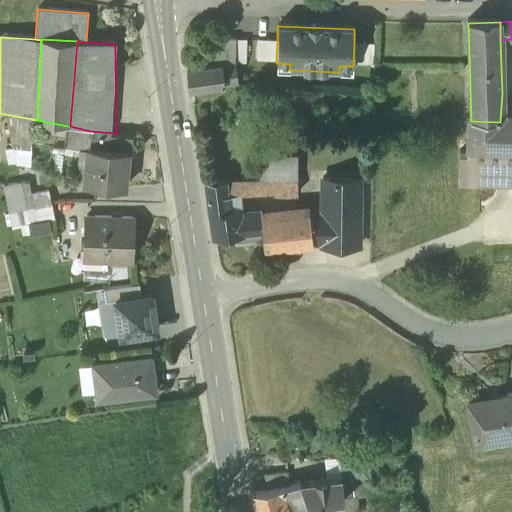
[(235,41),(215,41),(212,68),(235,65),(235,41)]
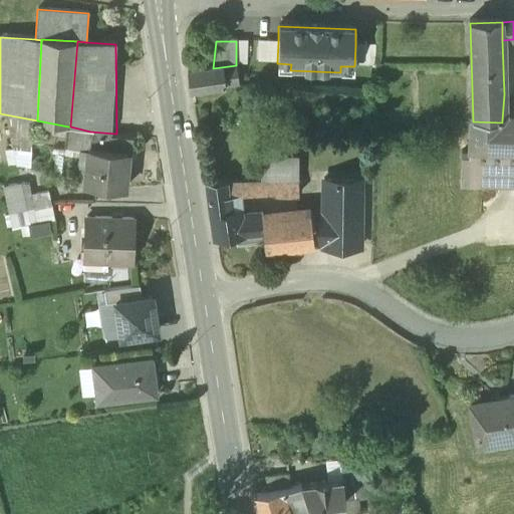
[(248,65),(248,41),(236,41),(236,65),(248,65)]
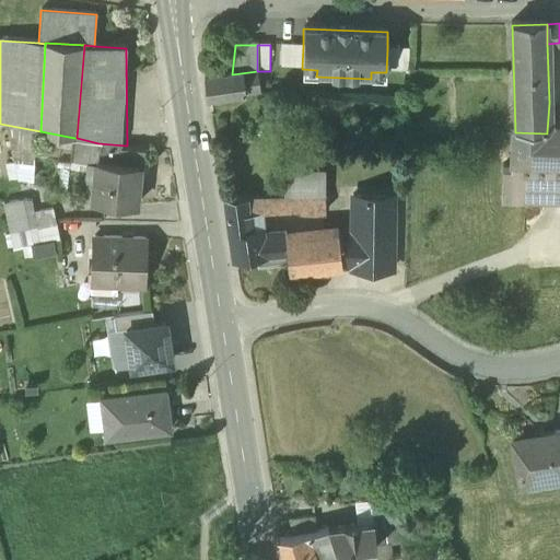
[(292,46),(281,46),(280,68),(291,68),(292,46)]
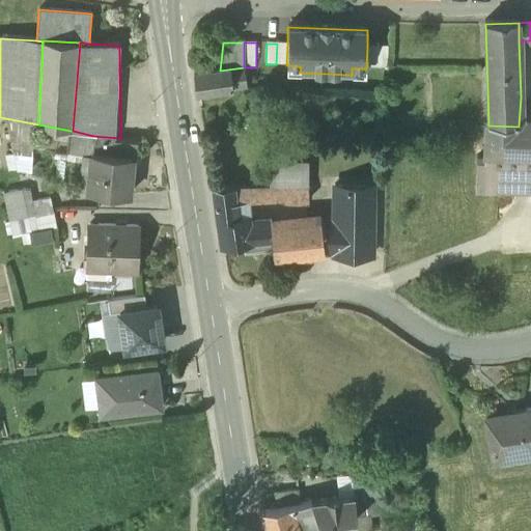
[(287,44),(277,44),(276,64),(286,65),(287,44)]
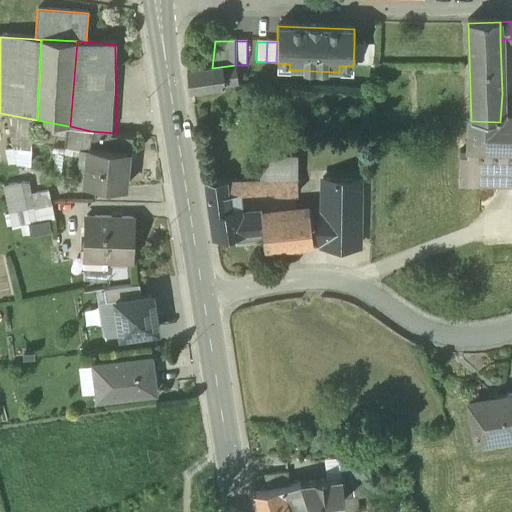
[(364,45),(354,45),(353,66),(363,66),(364,45)]
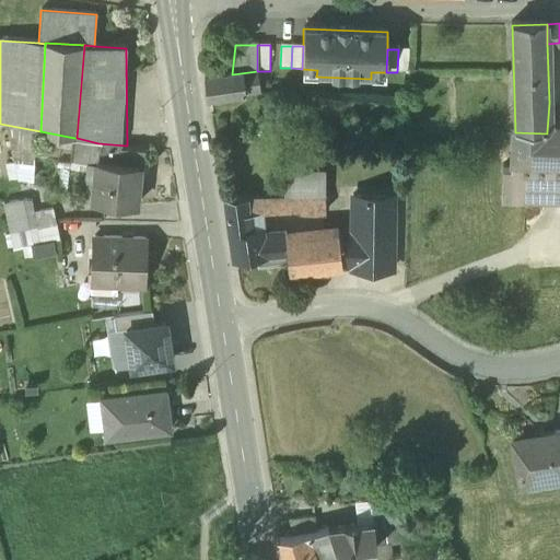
[(410,50),(398,49),(397,72),(409,72),(410,50)]
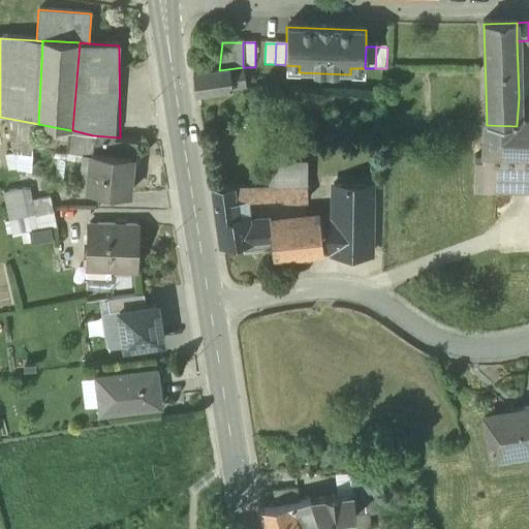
[(219,70),(193,72),(195,94),(246,88),(243,67),(219,70)]
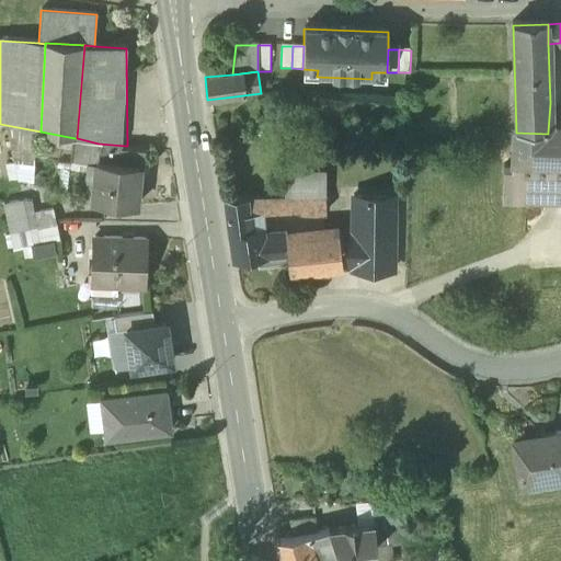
[(516,133),(515,133),(513,168),(560,168),(560,132),(548,132),(548,134),(516,133)]
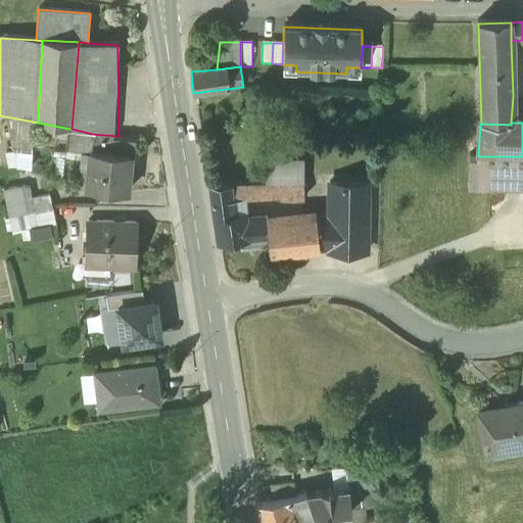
[(72,129),(69,129),(66,152),(82,155),(90,155),(92,134),(72,129)]
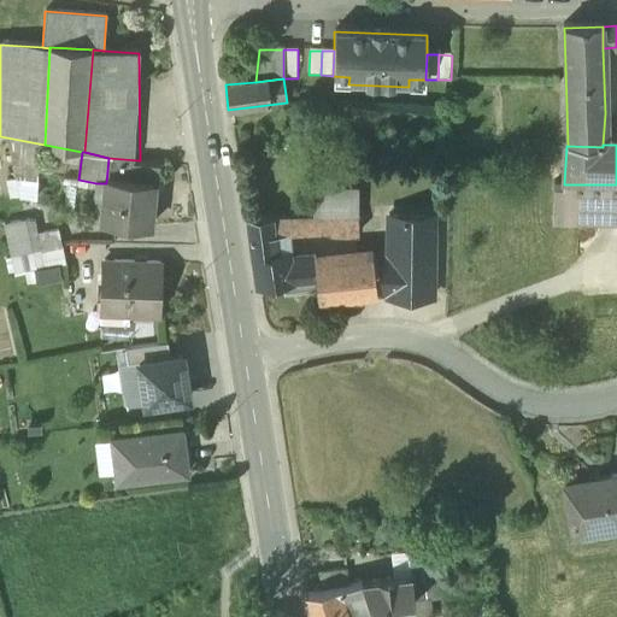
[(139,160),(109,158),(106,183),(97,183),(93,222),(106,227),(151,230),(153,207),(158,209),(162,168),(135,165),(139,160)]
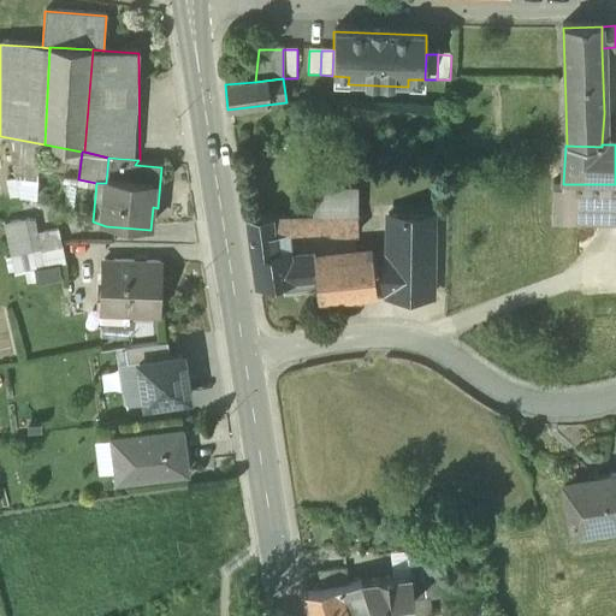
[(40,199),(40,179),(11,179),(11,197),(40,199)]
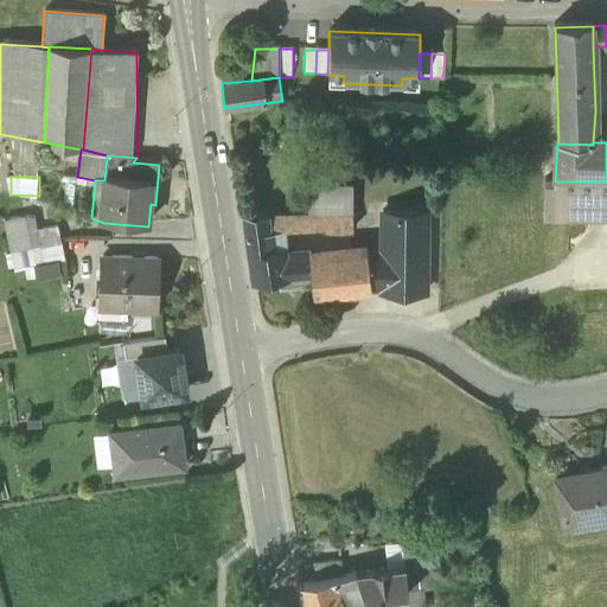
[(606,181),(555,181),(541,180),(542,225),(606,224),(606,181)]
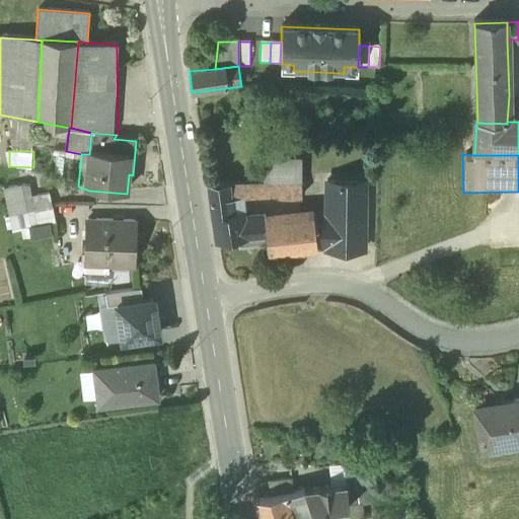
[(301,158),(265,158),(265,182),(267,182),(277,181),(278,181),(301,182),(301,158)]
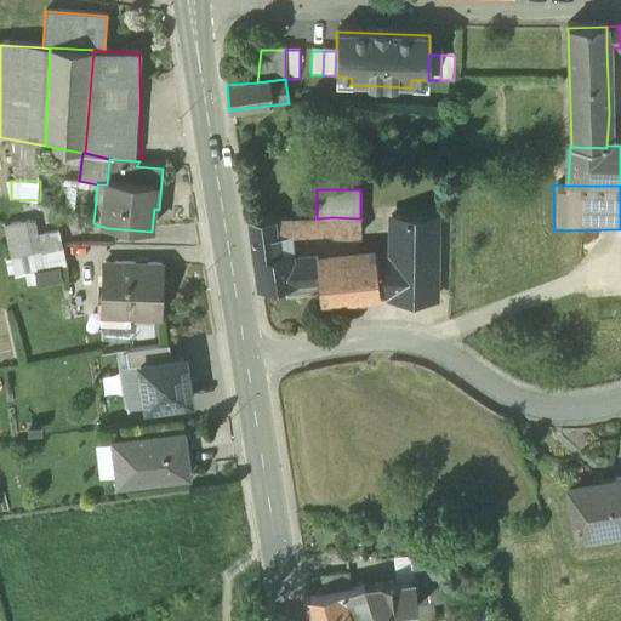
[(317,218),(248,220),(251,240),(275,238),(292,237),(332,235),(331,217),(319,218),(317,218)]
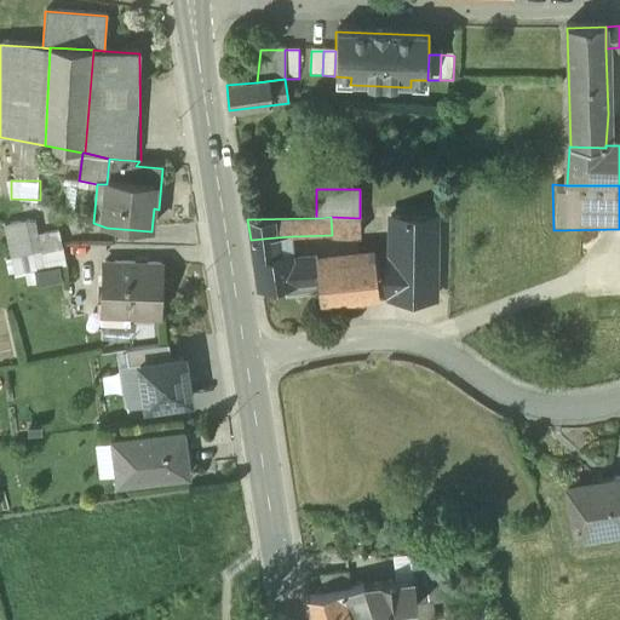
[(332,217),(331,217),(332,235),(332,236),(360,236),(360,218),(332,217)]
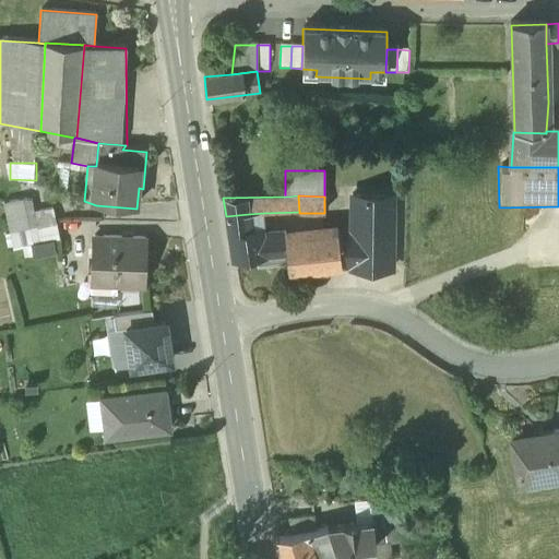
[(393,195),(353,195),(352,234),(355,234),(354,266),(354,270),(392,271),(393,195)]
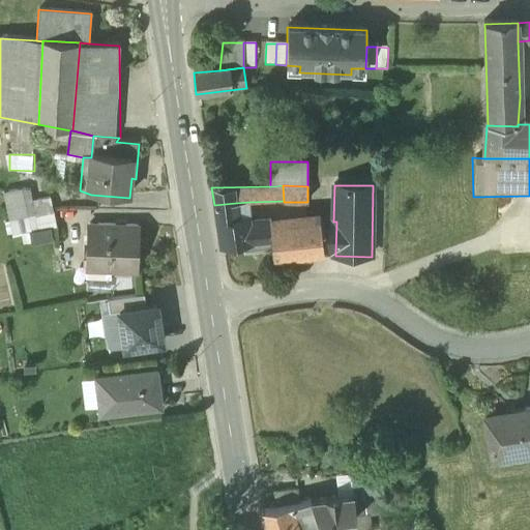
[(52,198),(25,205),(29,217),(55,211),(52,198)]
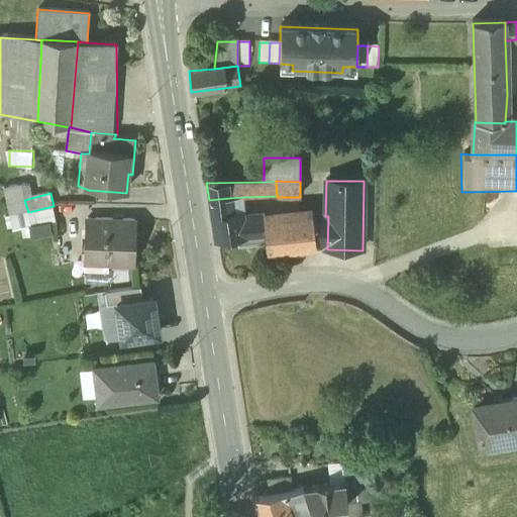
[(230,215),(229,198),(209,200),(214,241),(239,238),(240,247),(267,244),(266,221),(265,216),(244,220),(244,214),(230,215)]
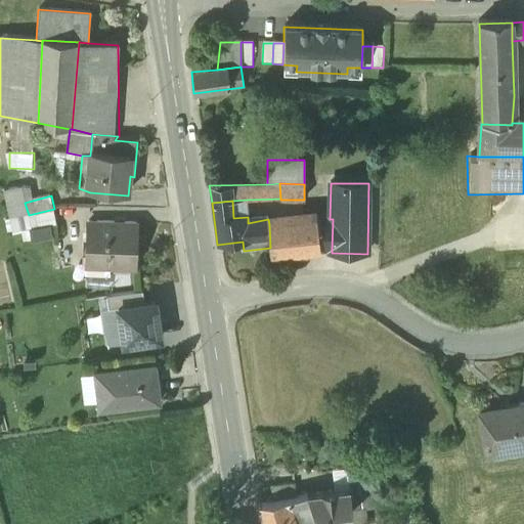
[(29,215),(27,216),(30,229),(56,223),(53,211),(29,215)]
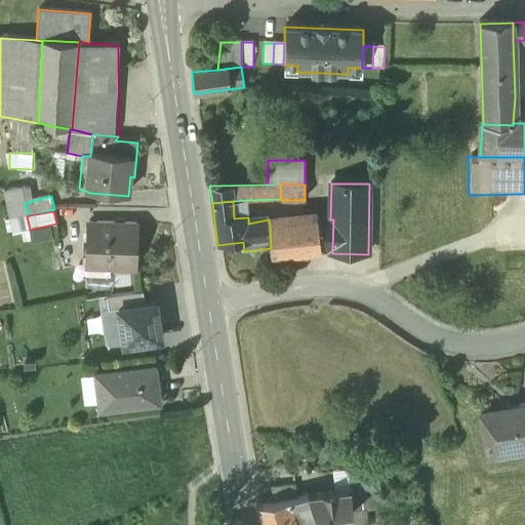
[(318,219),(270,225),(271,248),(272,257),(320,251),(320,250),(318,219)]
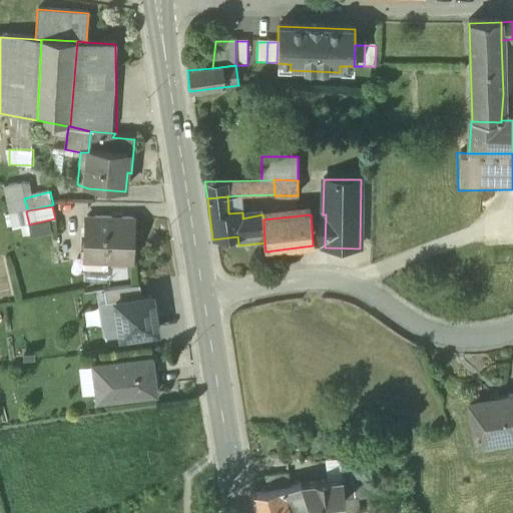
[(323,214),(311,214),(313,244),(325,244),(326,214),(323,214)]
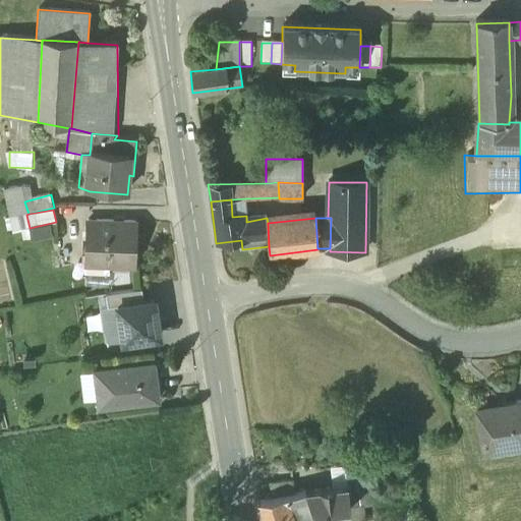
[(136,224),(88,222),(87,258),(108,258),(108,269),(134,270),(136,224)]
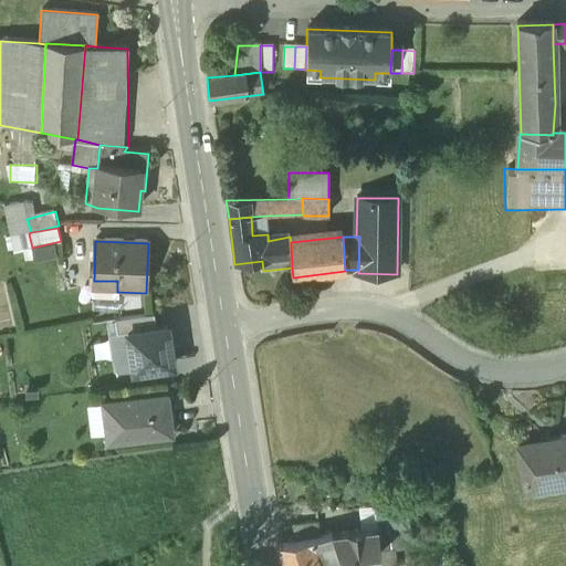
[(116,337),(127,336),(156,332),(154,317),(115,324),(116,337)]
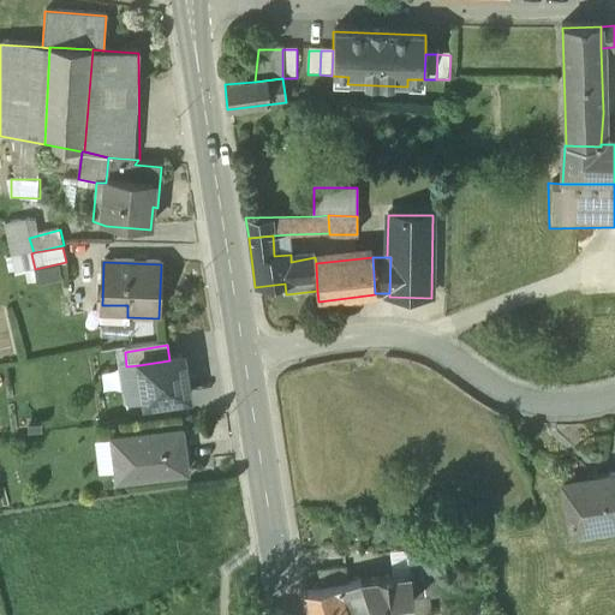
[(183,358),(169,360),(138,365),(144,408),(189,402),(183,358)]
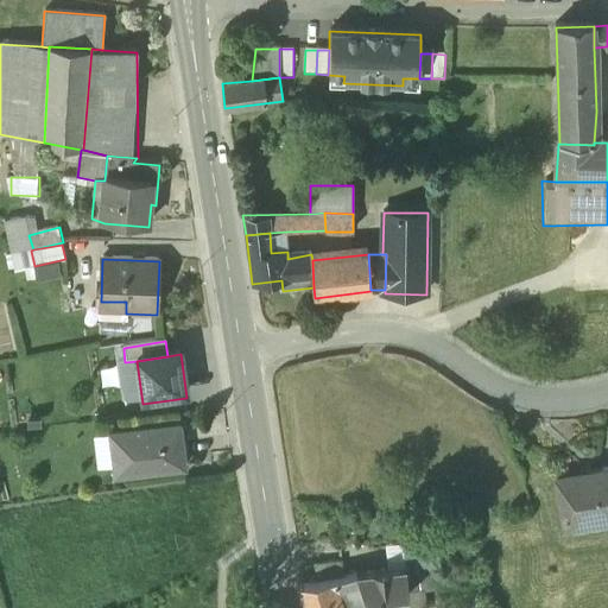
[(179,430),(111,438),(115,481),(141,477),(141,472),(184,467),(184,464),(187,464),(184,448),(182,448),(179,430)]
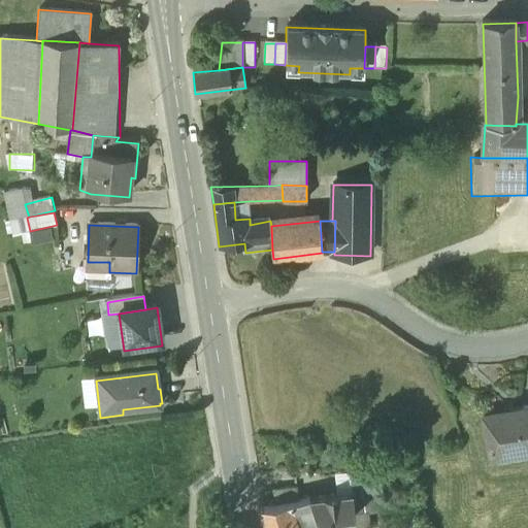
[(527,408),(523,409),(485,416),(491,454),(527,447),(527,408)]
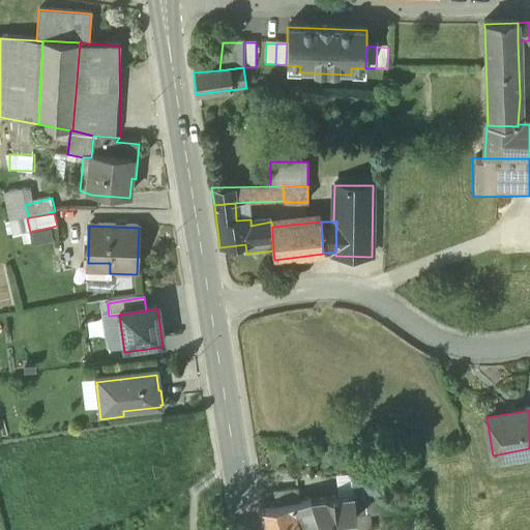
[(299,505),(298,494),(275,496),(277,507),(299,505)]
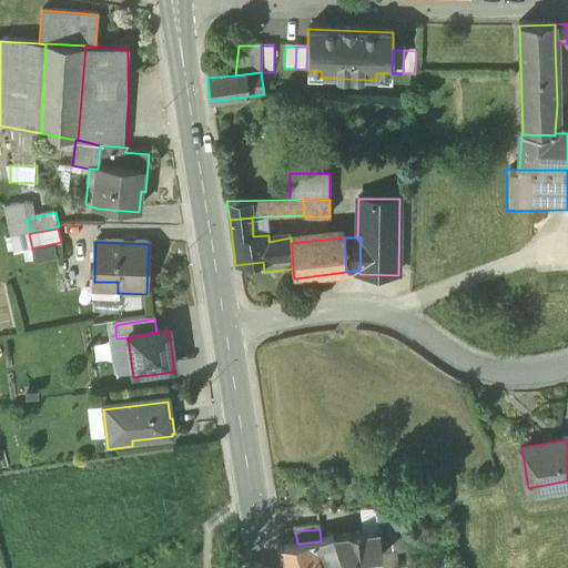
[(379,534),(383,557),(402,555),(399,544),(398,531),(379,534)]
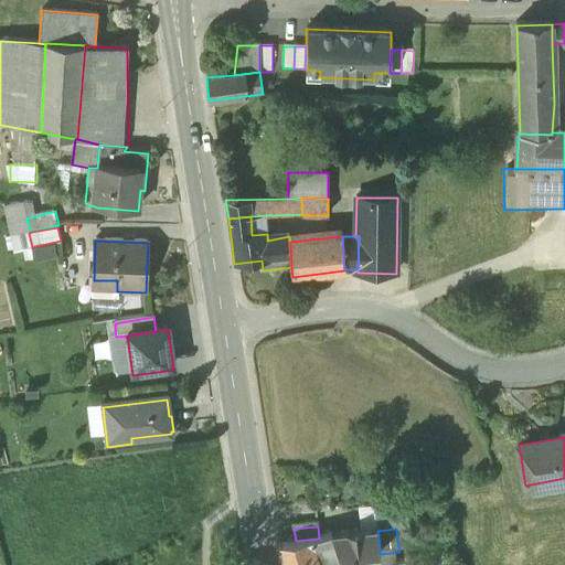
[(377,531),(332,537),(341,558),(349,557),(381,554),(377,531)]
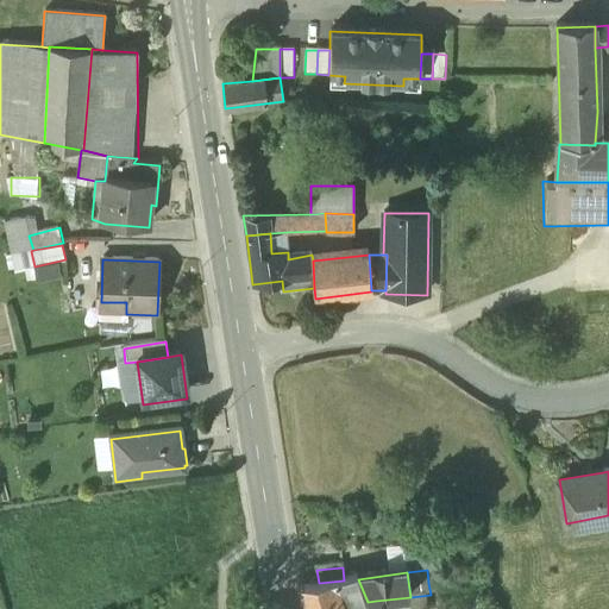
[(358,579),(336,585),(343,608),(364,603),(368,602),(358,579)]
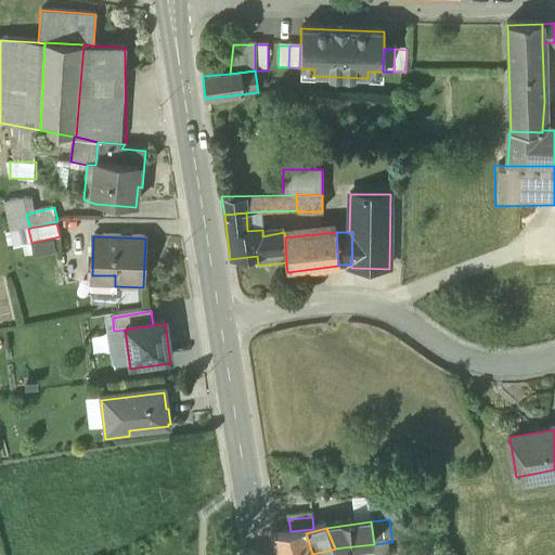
[(402,530),(390,531),(392,542),(404,540),(402,530)]
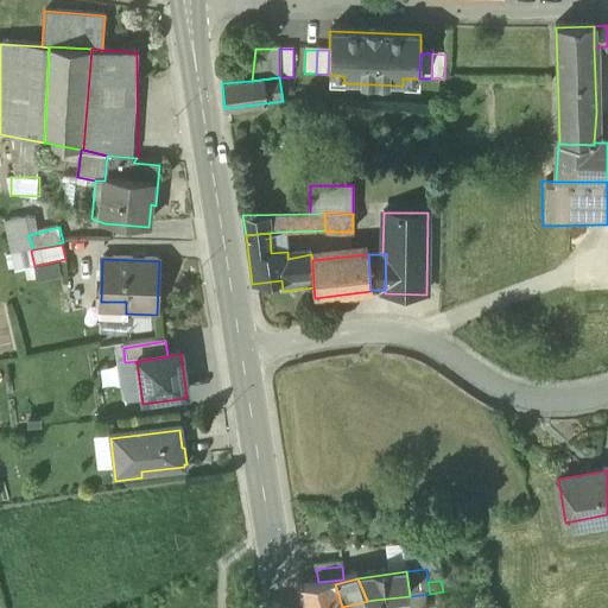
[(335,584),(303,589),(308,607),(339,607),(340,607),(342,607),(335,584)]
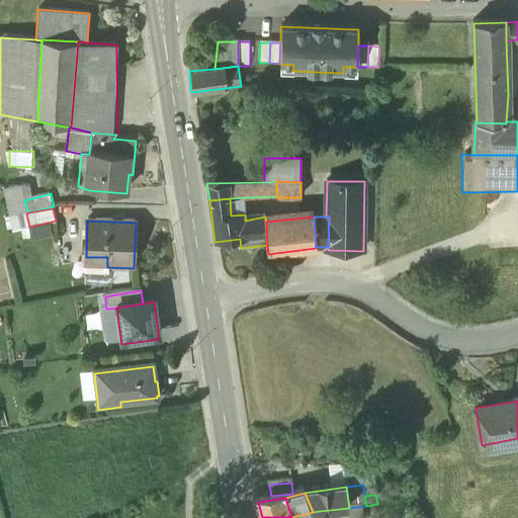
[(321,517),(361,517),(359,507),(349,508),(320,511),(321,517)]
